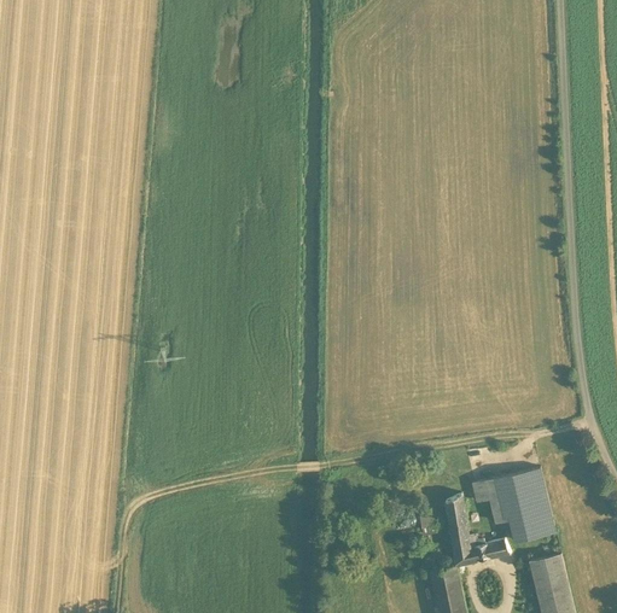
[(539,470),(484,482),(489,501),(494,524),(499,523),(513,544),(554,533),(539,470)]
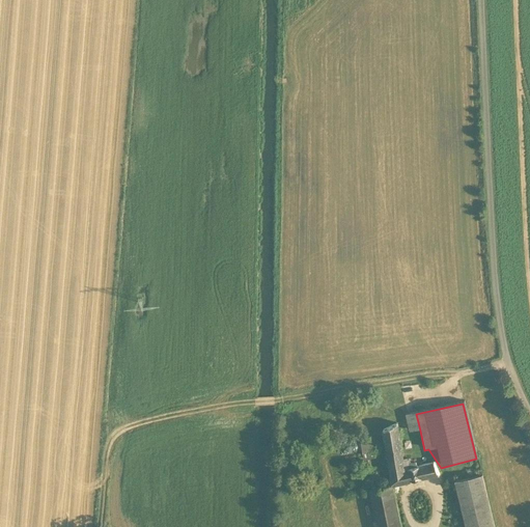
[(409,433),(420,431),(416,414),(405,416),(409,433)]
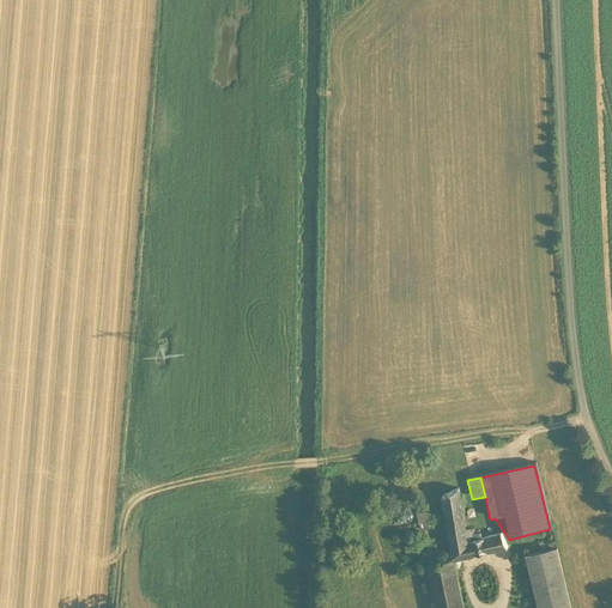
[(479,540),(466,543),(465,534),(456,491),(440,498),(450,547),(452,561),(506,549),(498,536),(479,540)]
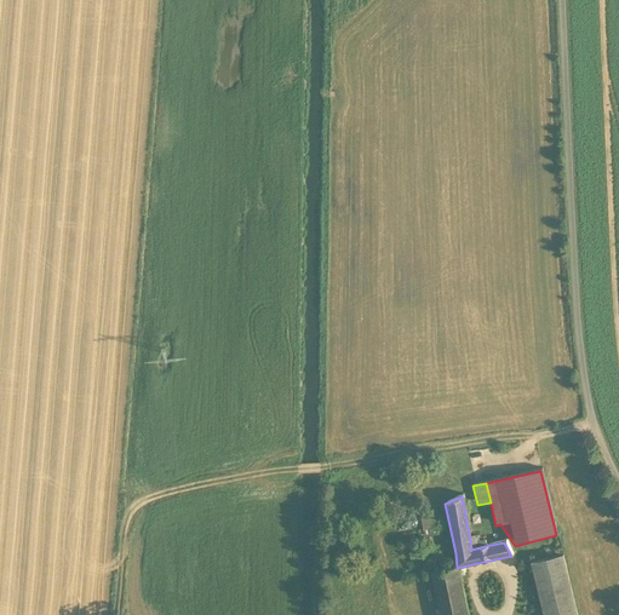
[(424,532),(440,528),(437,521),(422,524),(424,532)]
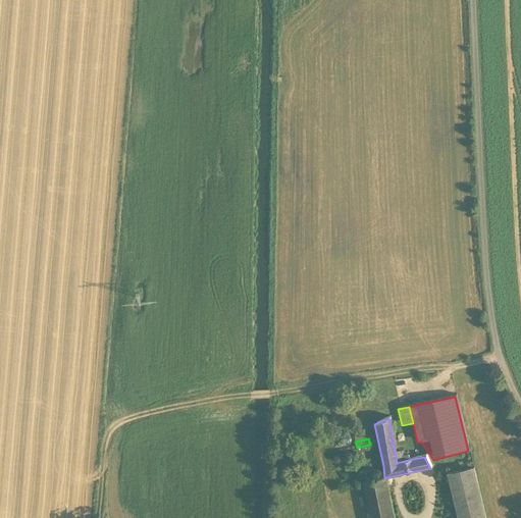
[(402,454),(396,455),(397,463),(408,460),(407,457),(403,458),(402,454)]
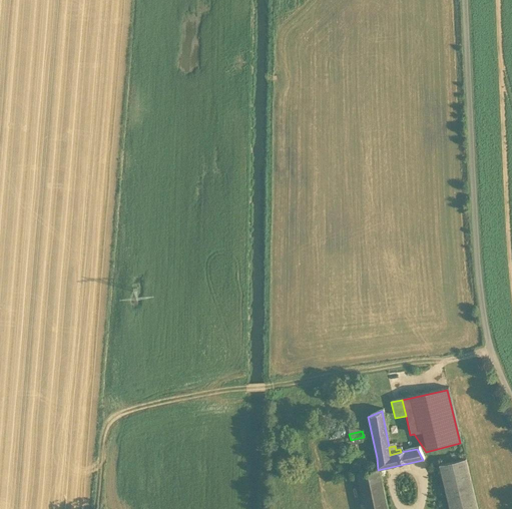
[(439,468),(448,508),(476,508),(465,462),(439,468)]
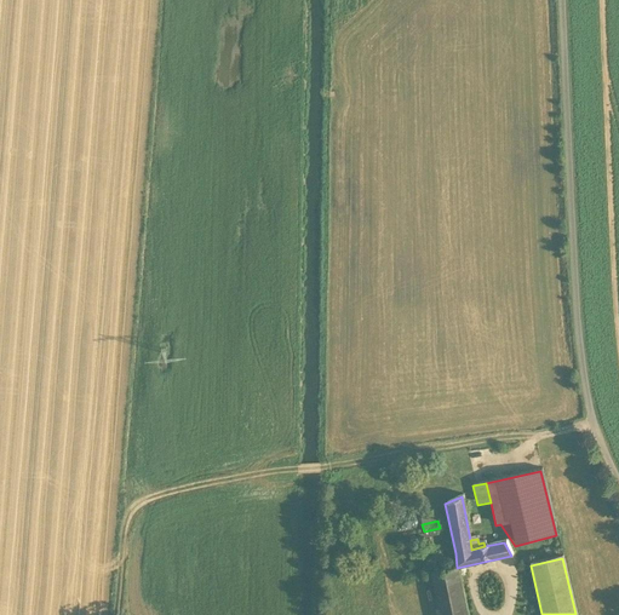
[(430,575),(433,584),(458,578),(457,568),(430,575)]
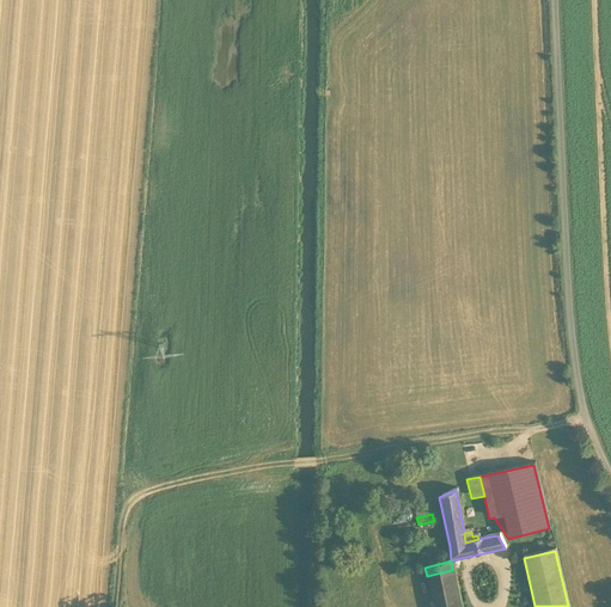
[(427,576),(434,606),(460,606),(452,570),(427,576)]
